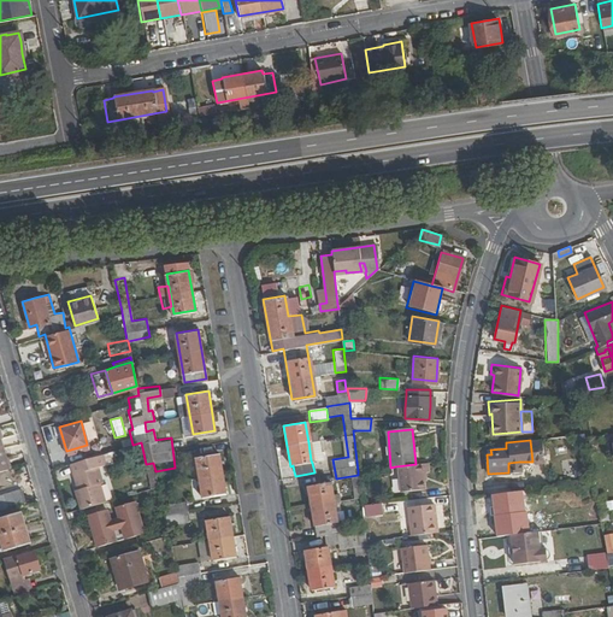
[(317,441),(308,442),(311,460),(322,458),(320,451),(319,451),(317,441)]
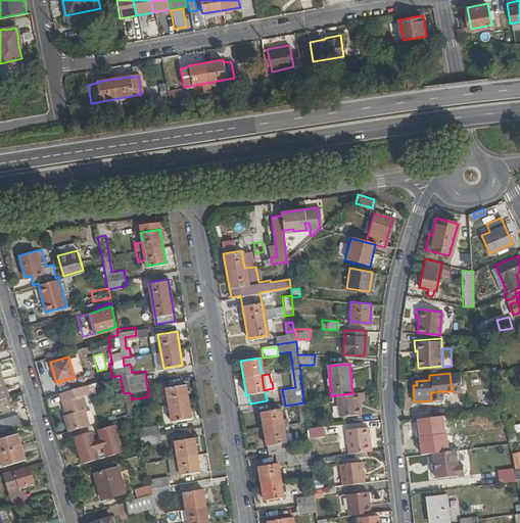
[(86,384),(59,392),(65,413),(62,414),(67,431),(88,425),(84,409),(86,408),(83,394),(88,392),(86,384)]
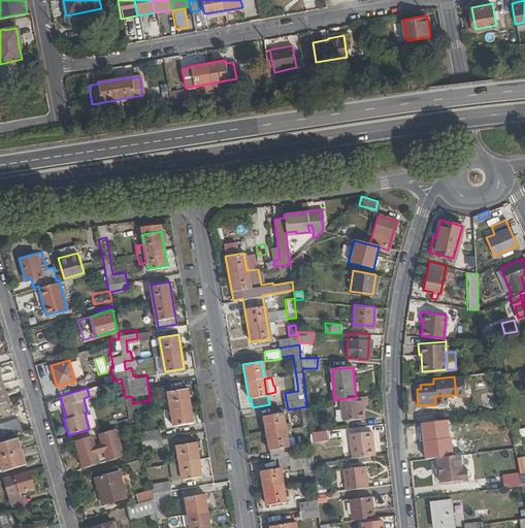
[(187,388),(168,391),(173,425),(192,421),(187,388)]
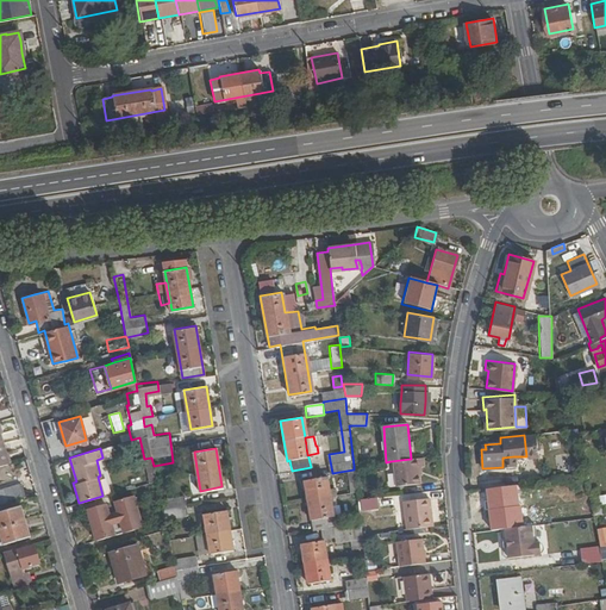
[(137,458),(125,460),(130,480),(141,478),(137,458)]
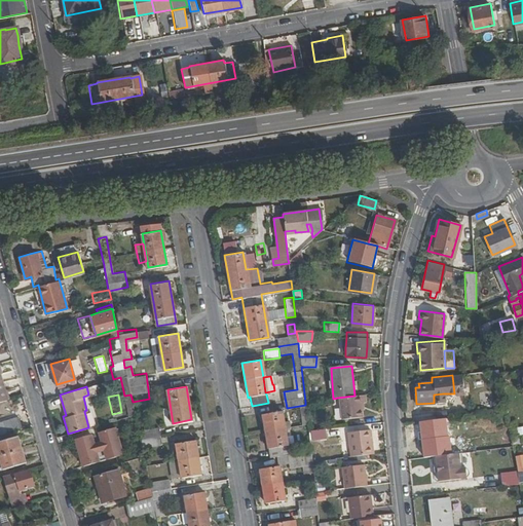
[(127,416),(135,414),(133,402),(131,395),(124,396),(127,416)]
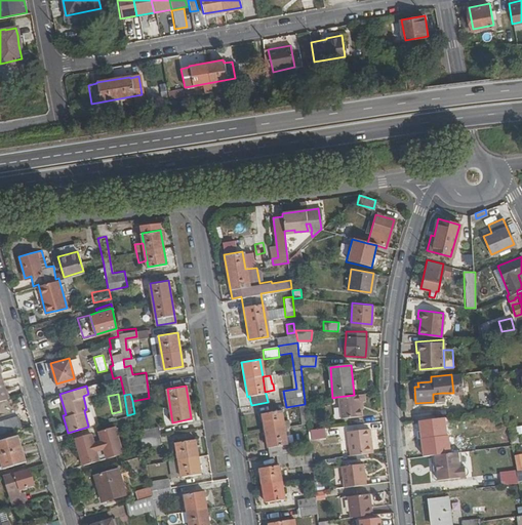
[(354,395),(336,397),(339,418),(360,415),(358,408),(358,402),(359,402),(363,401),(362,394),(354,395)]
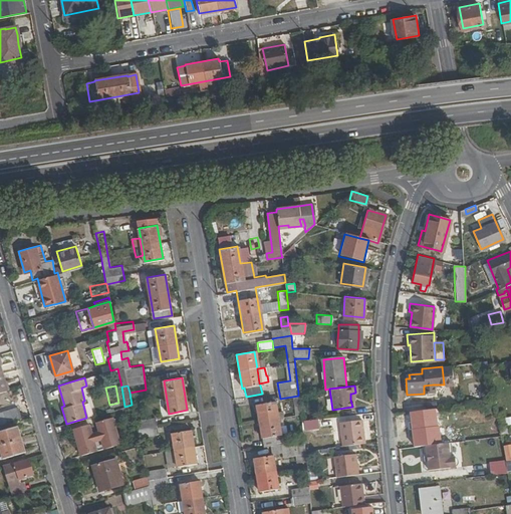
[(274,402),(255,405),(261,438),(279,434),(274,402)]
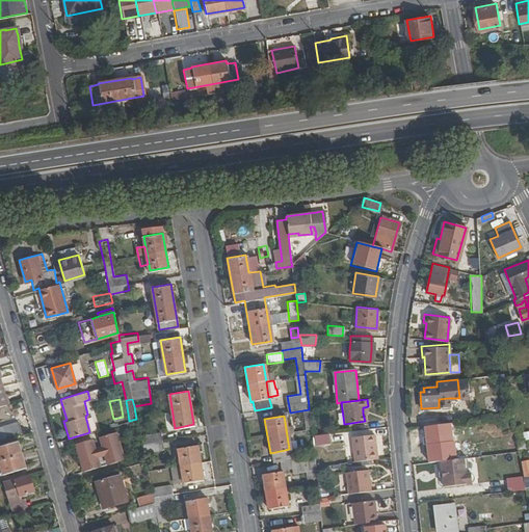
[(0,426),(3,437),(21,432),(18,422),(0,426)]
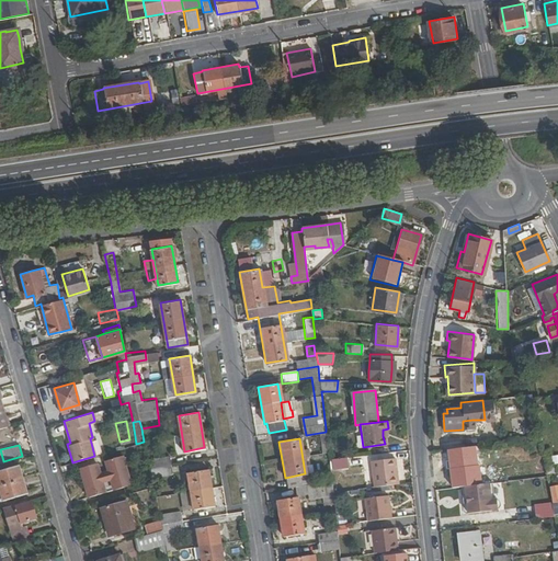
[(171,473),(167,455),(149,459),(154,477),(171,473)]
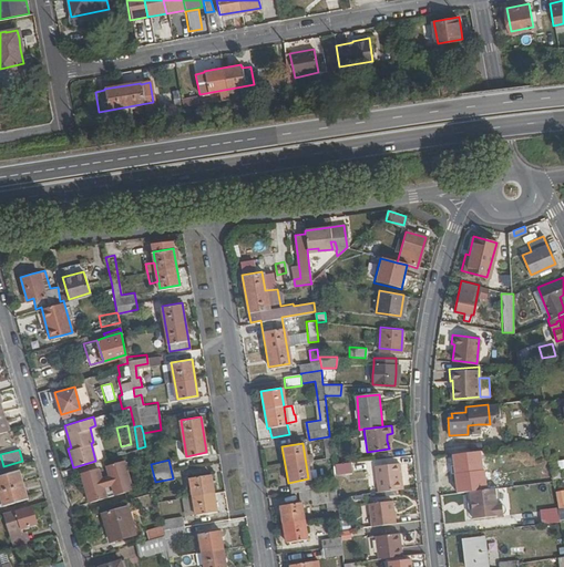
[(359,460),(345,461),(346,468),(360,467),(359,460)]
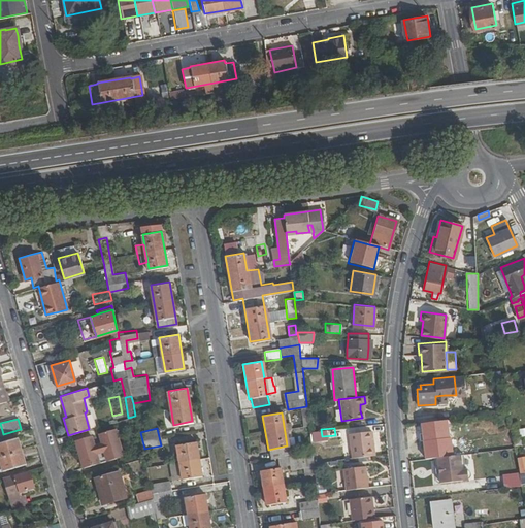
[(349,432),(352,457),(374,455),(371,429),(349,432)]
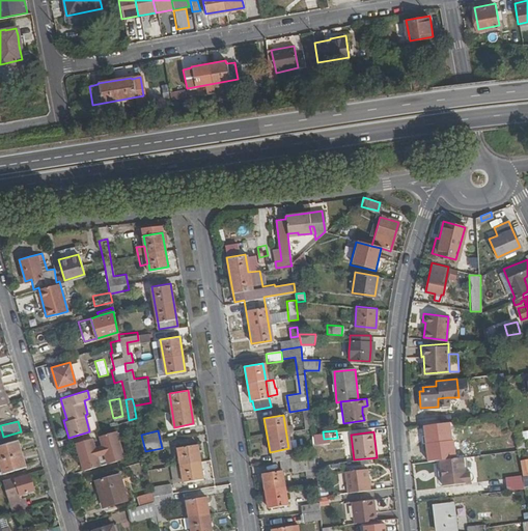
[(113,434),(96,438),(105,466),(120,462),(113,434)]
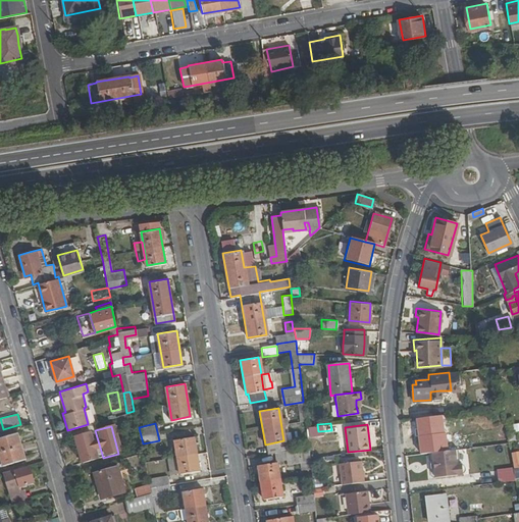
[(427,427),(412,428),(414,445),(429,442),(427,427)]
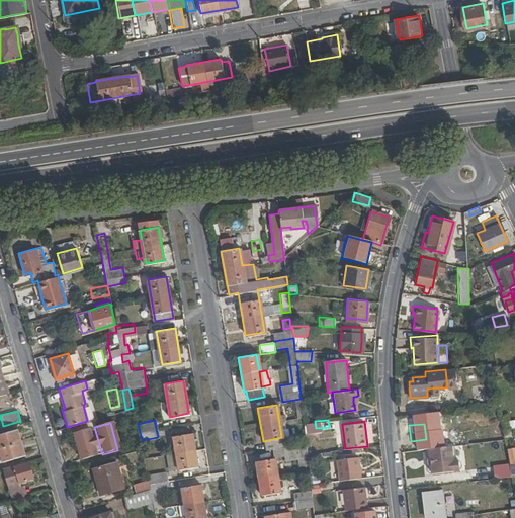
[(509,427),(502,429),(503,436),(511,434),(509,427)]
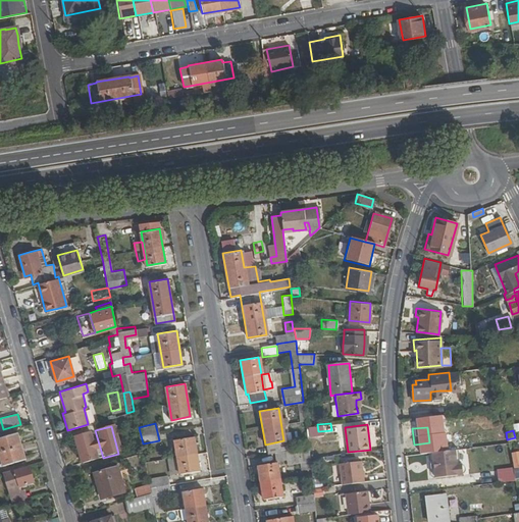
[(0,454),(2,461),(2,463),(24,457),(18,432),(0,436),(0,454)]
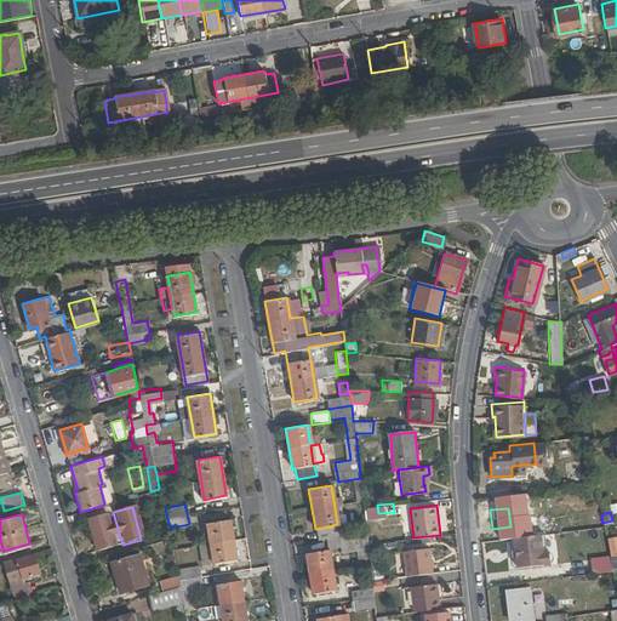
[(104,514),(85,519),(95,553),(113,547),(104,514)]
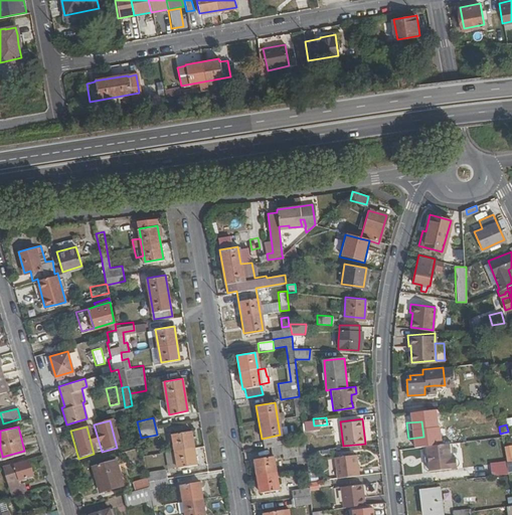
[(190,431),(172,434),(178,468),(196,465),(190,431)]
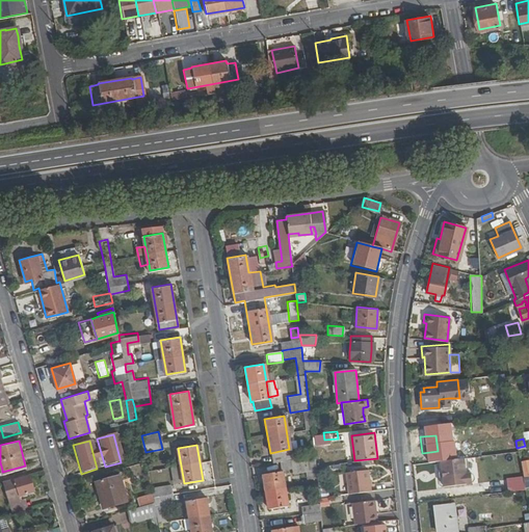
[(464,458),(440,461),(443,487),(471,483),(470,473),(465,474),(464,458)]
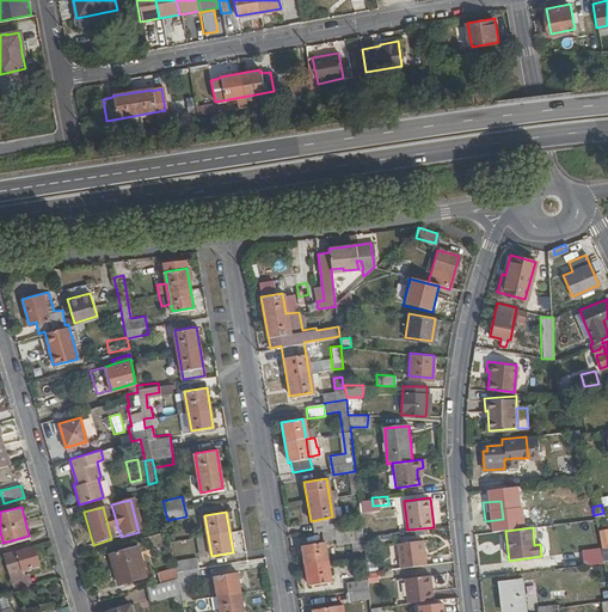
[(607,528),(597,531),(602,561),(607,558),(607,528)]
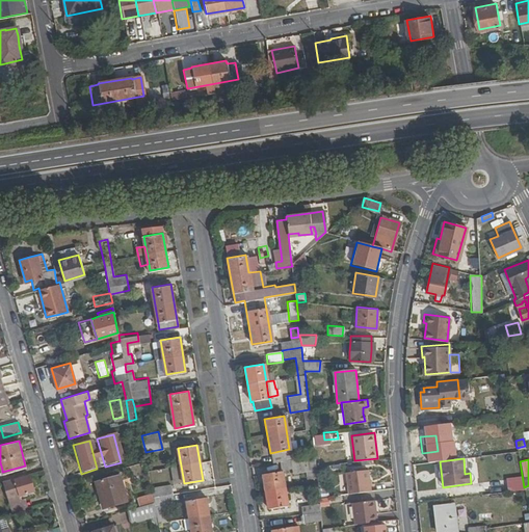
[(346,472),(348,493),(370,490),(368,469),(346,472)]
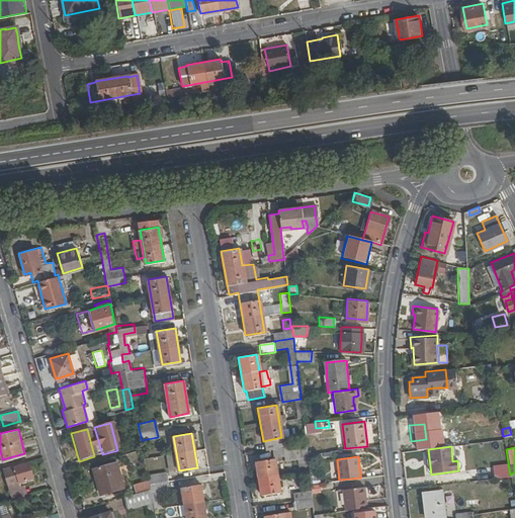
[(255,462),(260,496),(278,492),(273,459),(255,462)]
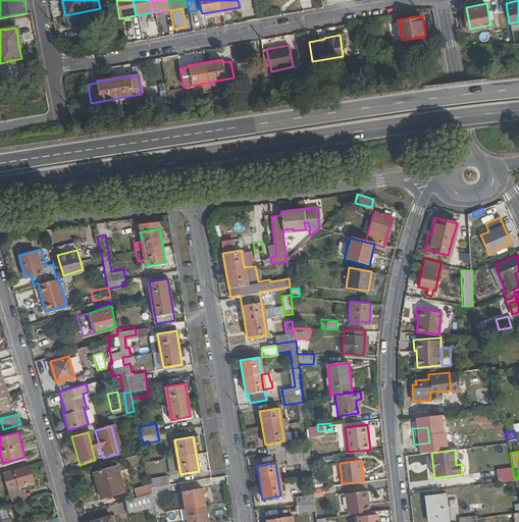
[(33,481),(29,464),(14,468),(14,469),(0,473),(0,482),(16,478),(18,485),(33,481)]
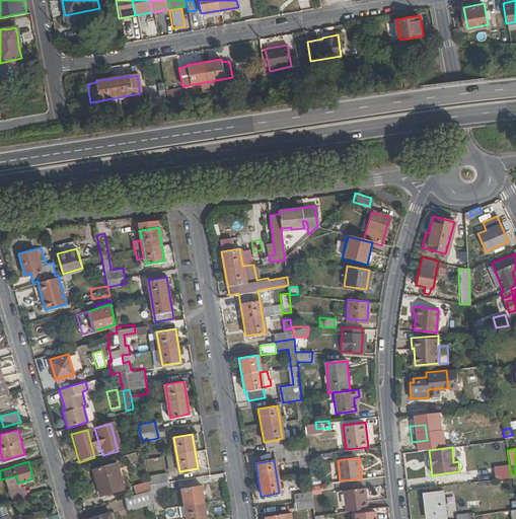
[(115,462),(90,468),(93,478),(96,478),(101,494),(123,487),(115,462)]
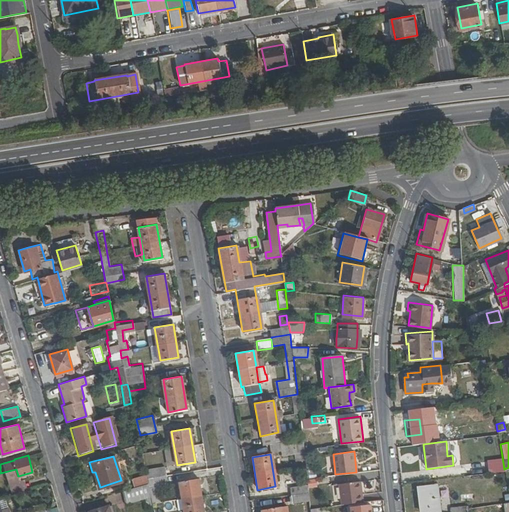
[(502,459),(486,460),(487,474),(503,472),(502,459)]
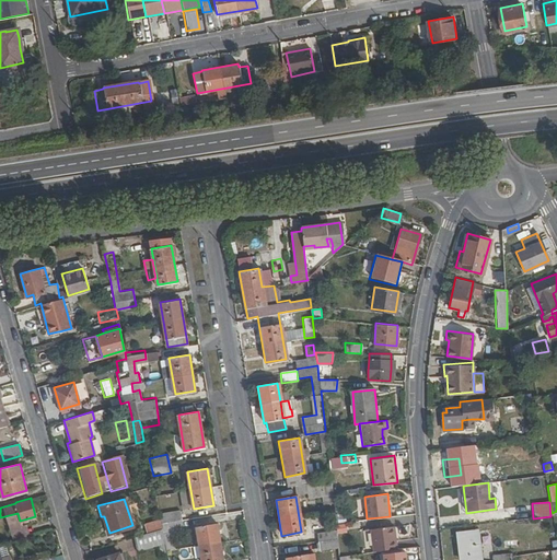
[(181,511),(161,514),(164,532),(183,528),(181,511)]
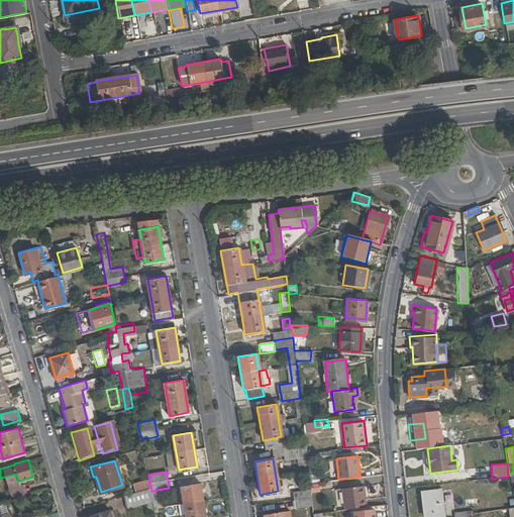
[(127,506),(151,499),(149,487),(147,478),(132,482),(135,491),(124,494),(127,506)]
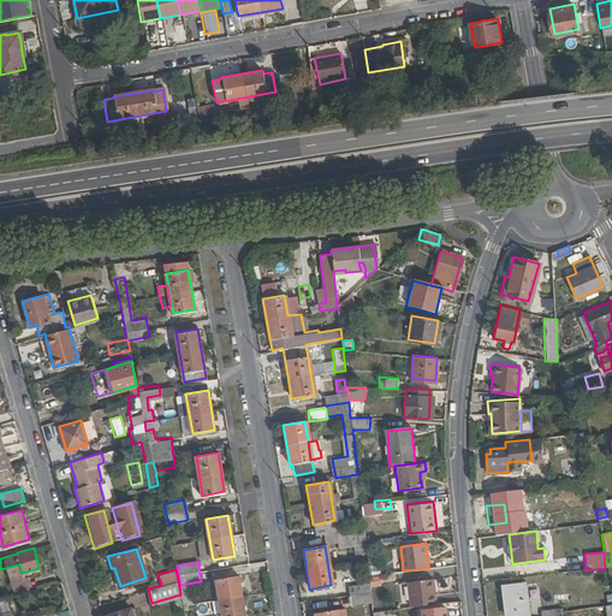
[(237,575),(215,580),(221,615),(241,615),(244,615),(237,575)]
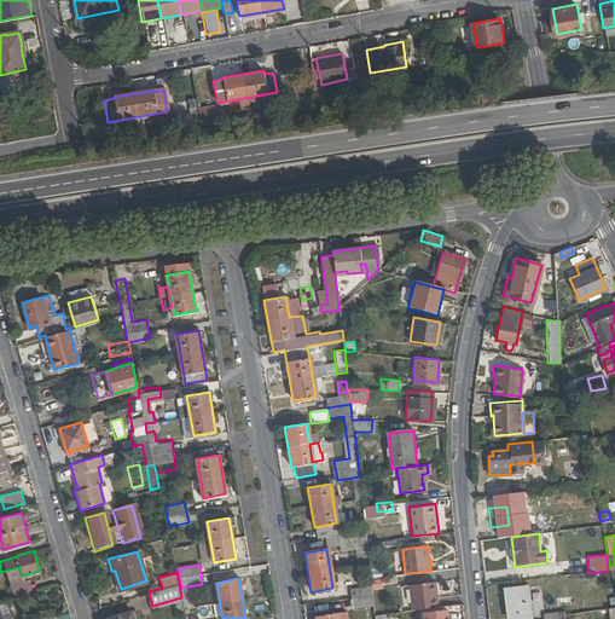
[(410,584),(412,609),(437,607),(435,582),(410,584)]
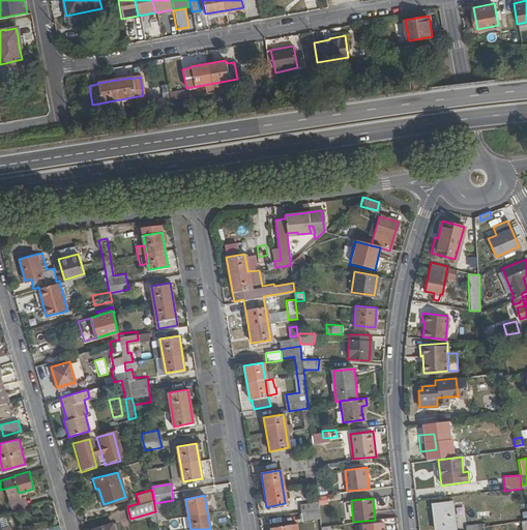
[(299,521),(320,517),(318,501),(297,504),(299,521)]
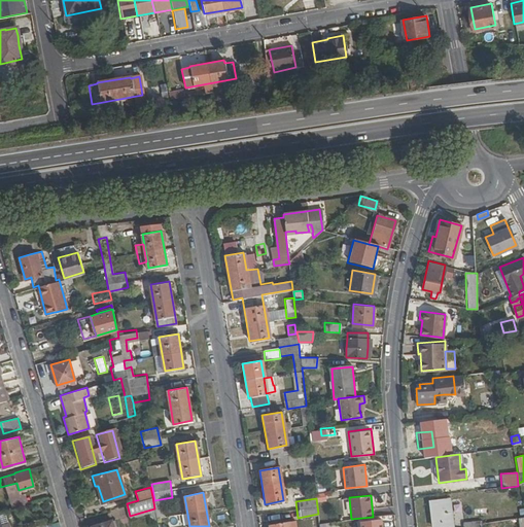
[(449,499),(431,501),(432,507),(430,508),(432,526),(434,526),(452,525),(449,499)]
